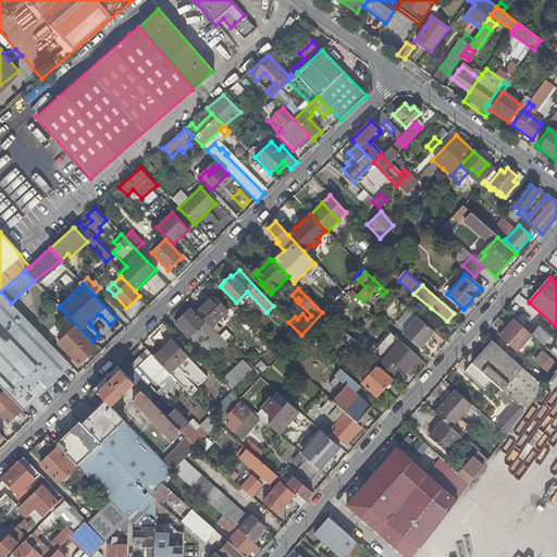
[(11,304),(0,292),(0,338),(47,387),(71,366),(11,304)]
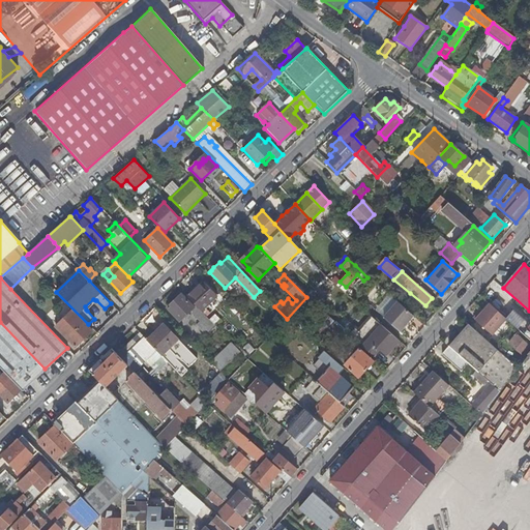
[(203,282),(186,296),(195,304),(200,311),(216,295),(203,282)]
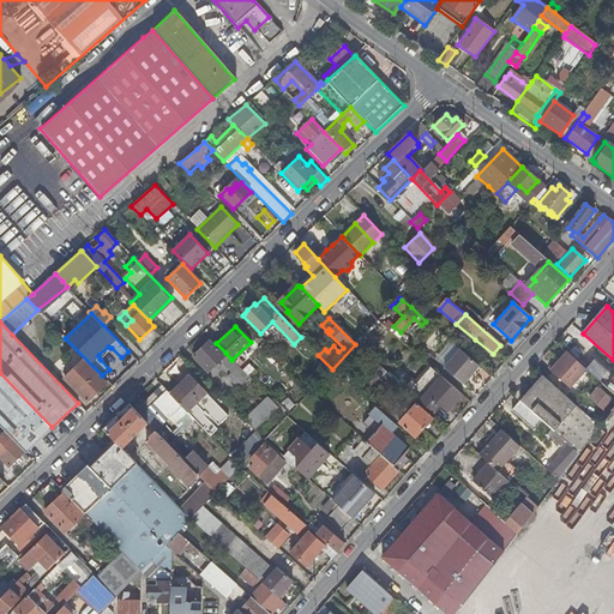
[(401,332),(393,326),(389,331),(396,337),(401,332)]
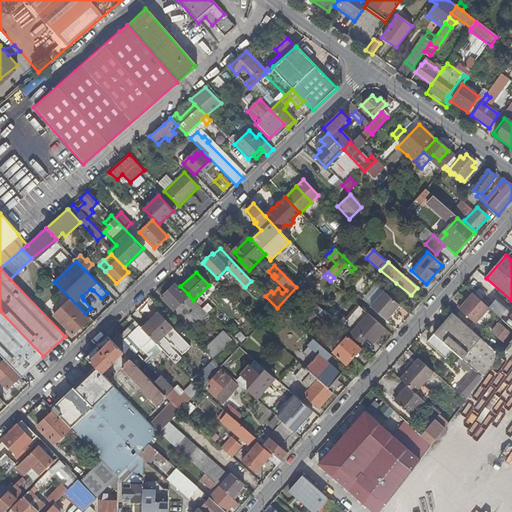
[(309,293),(323,278),(317,274),(304,288),(309,293)]
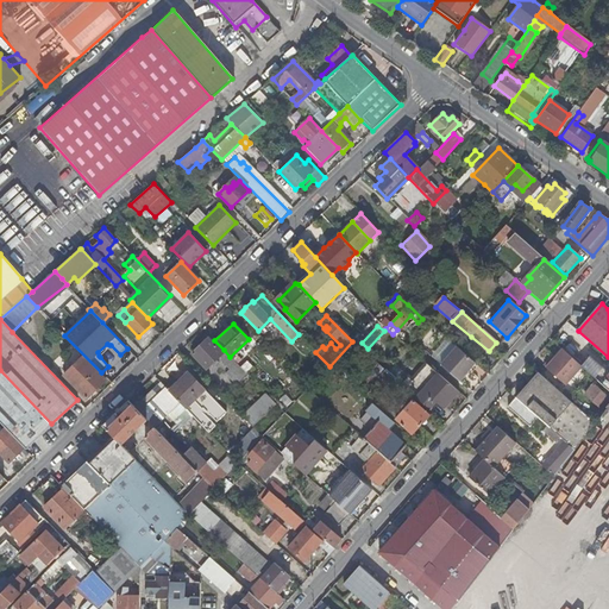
[(192,353),(206,368),(220,355),(220,359),(228,368),(233,372),(239,366),(230,357),(224,350),(221,352),(207,338),(192,353)]
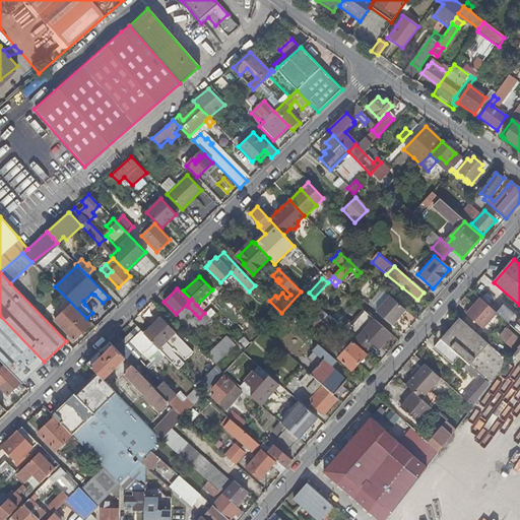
[(85,305),(94,295),(93,295),(91,294),(83,301),(84,304),(85,305)]
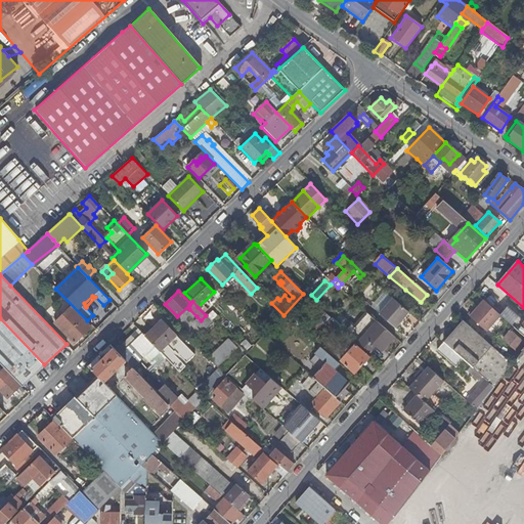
[(408,312),(393,299),(380,314),(395,328),(408,312)]
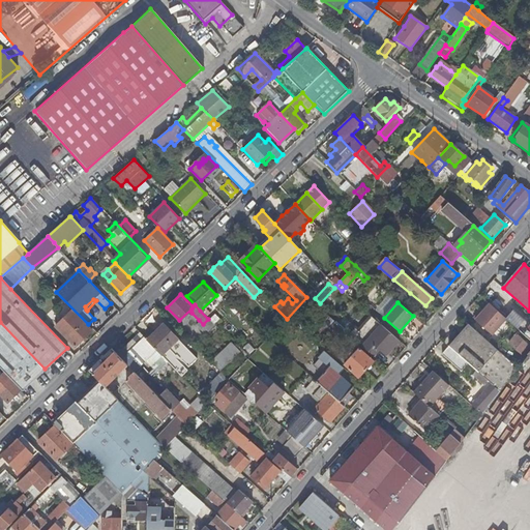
[(507,319),(490,303),(481,314),(479,312),(474,318),(494,334),(507,319)]
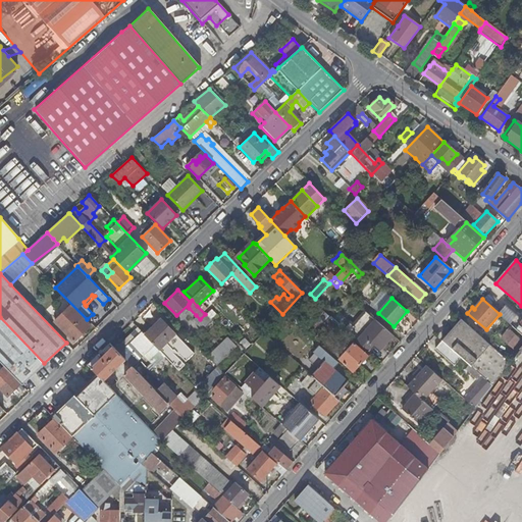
[(70,305),(54,321),(73,341),(90,324),(70,305)]
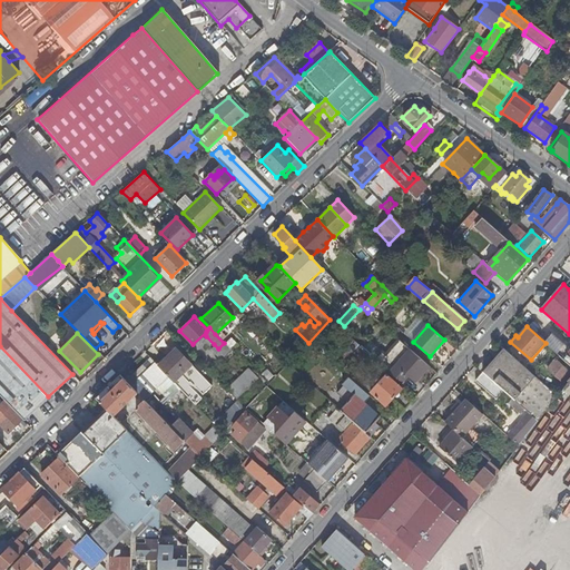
[(448,342),(444,340),(430,356),(432,359),(448,342)]
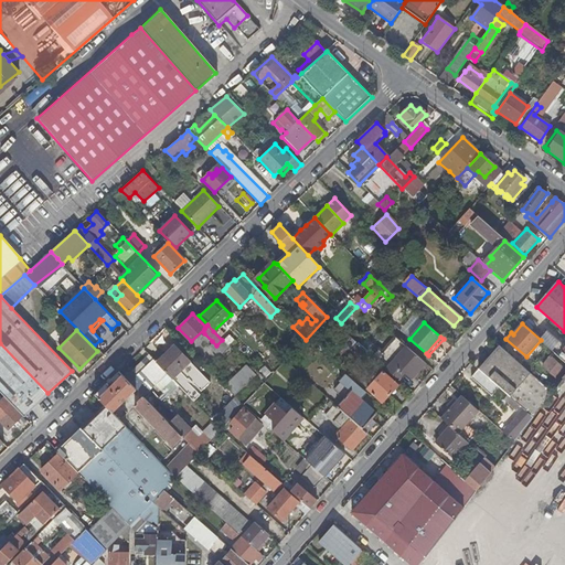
[(222,353),(228,347),(222,340),(216,345),(212,341),(209,345),(216,353),(220,351),(222,353)]
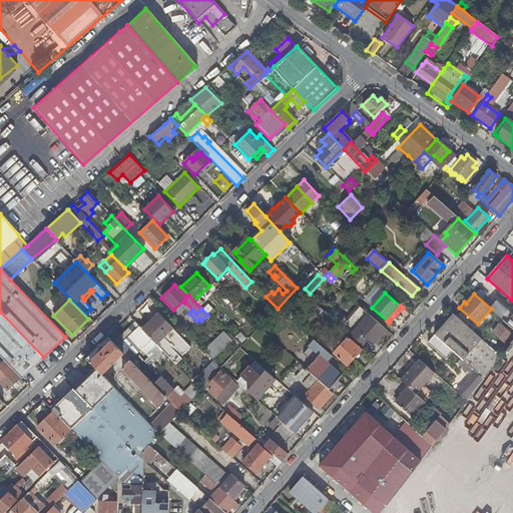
[(0,355),(5,360),(20,376),(22,378),(43,357),(0,312),(0,355)]
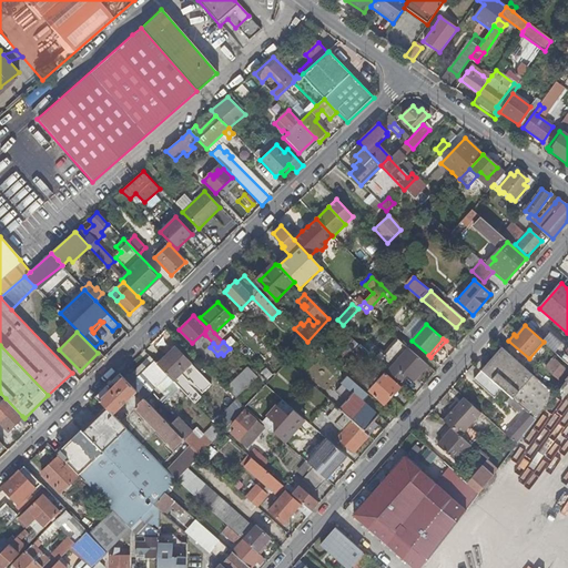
[(414,381),(428,365),(405,346),(385,368),(399,381),(406,374),(414,381)]
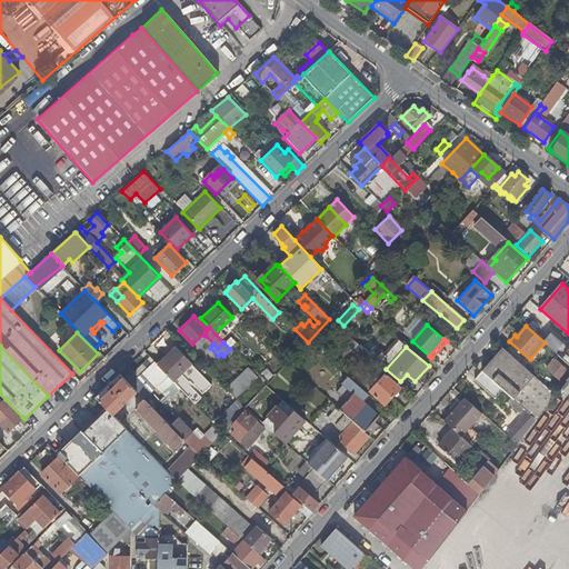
[(176,348),(158,366),(172,381),(190,363),(176,348)]
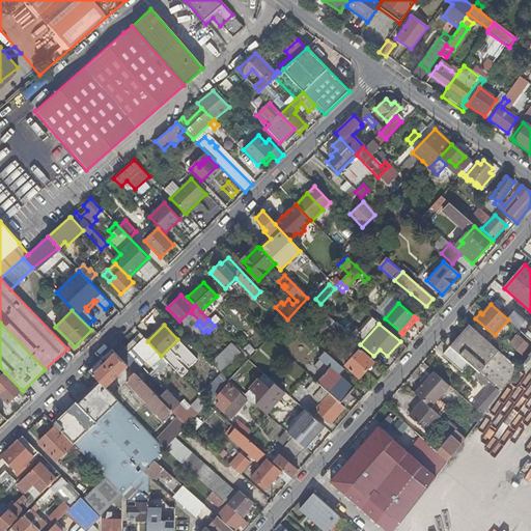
[(521,369),(470,326),(450,347),(470,364),(477,370),(488,381),(493,384),(502,392),(521,369)]
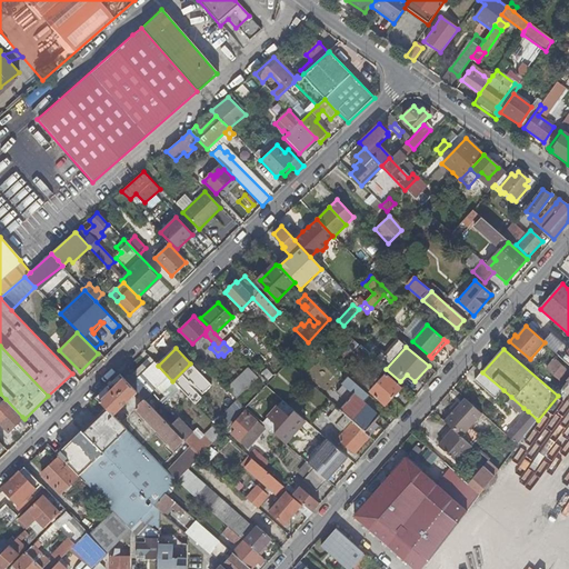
[(379,363),(370,356),(366,361),(375,369),(379,363)]
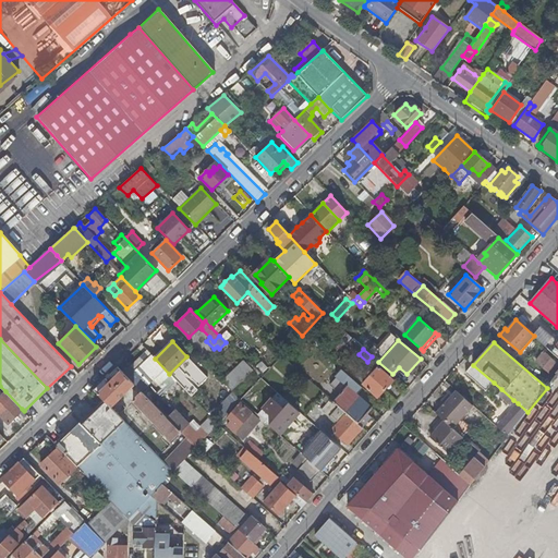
[(557,363),(546,352),(537,362),(550,373),(557,363)]
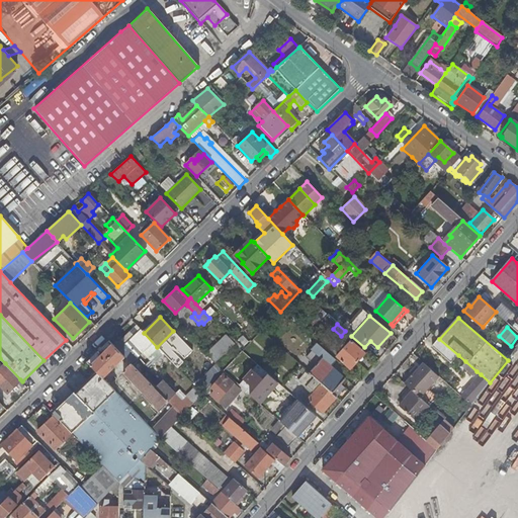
[(141,331),(126,345),(137,355),(151,342),(141,331)]
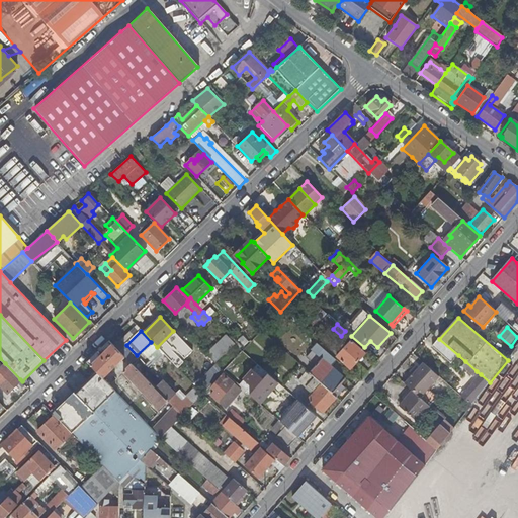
[(235,343),(226,334),(205,353),(213,362),(235,343)]
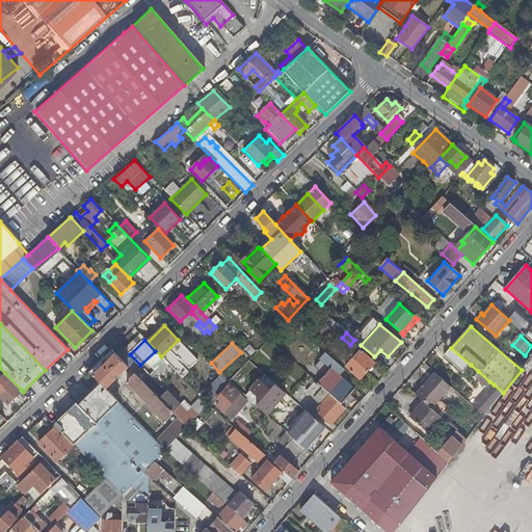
[(463,373),(471,365),(451,348),(445,355),(463,373)]
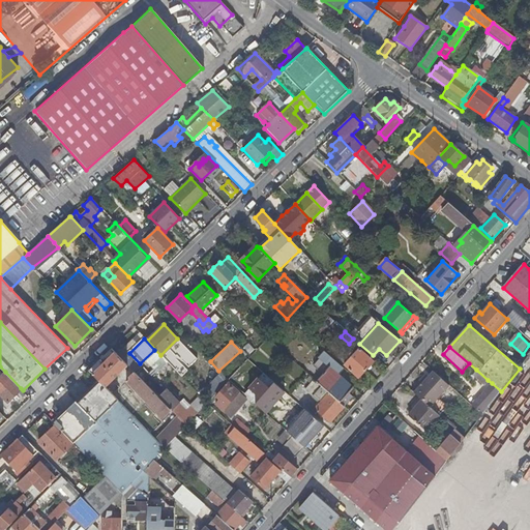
[(342,355),(335,361),(343,367),(345,365),(358,377),(374,360),(359,348),(354,354),(352,353),(350,355),(352,356),(350,359),(348,361),(342,355)]
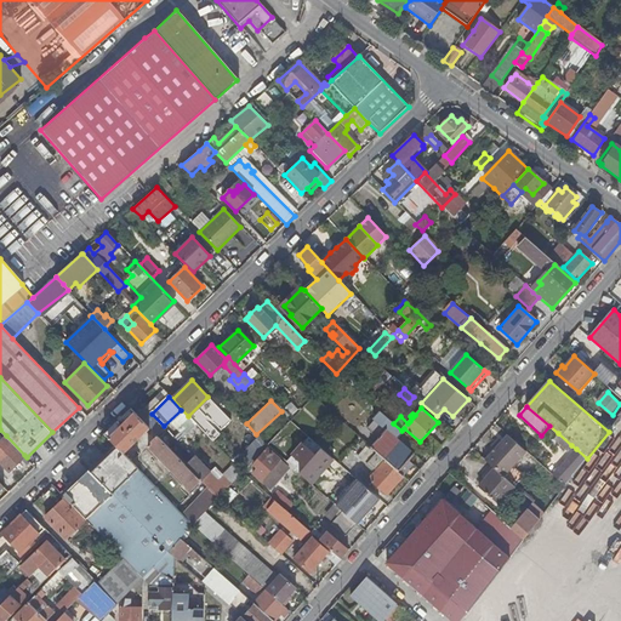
[(117,446),(124,453),(149,428),(130,409),(104,433),(117,446)]
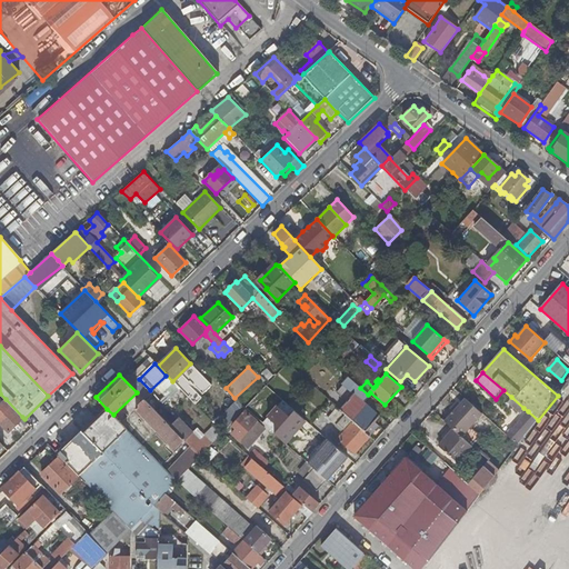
[(360,388),(359,387),(339,409),(365,431),(365,432),(368,436),(369,436),(378,426),(376,423),(381,417),(379,415),(378,415),(363,402),(369,396),(368,395),(360,388)]
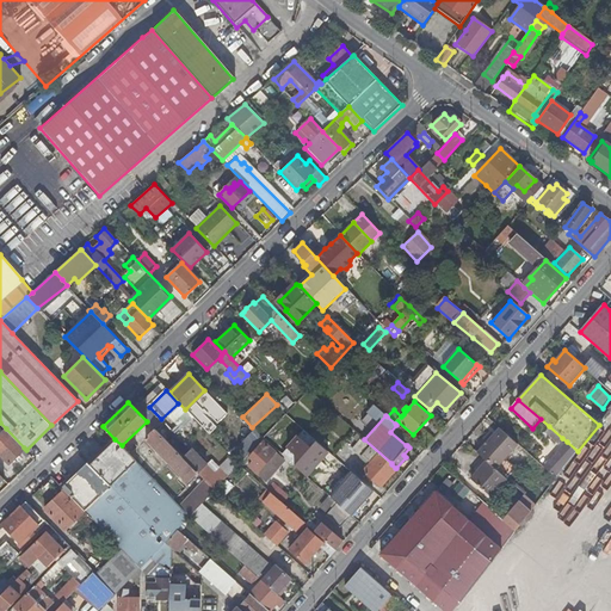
[(290,423),(284,417),(277,425),(283,431),(290,423)]
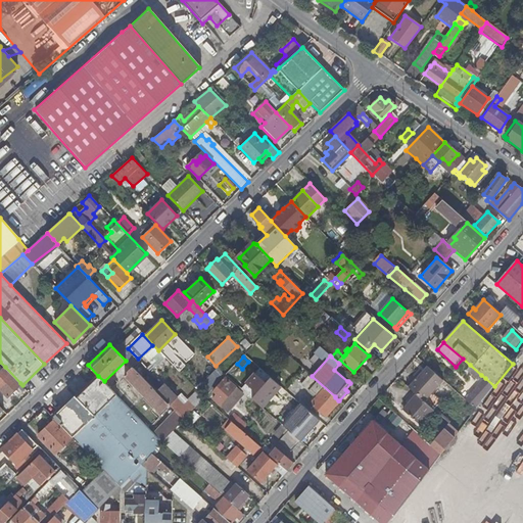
[(481,375),(470,365),(467,369),(478,378),(481,375)]
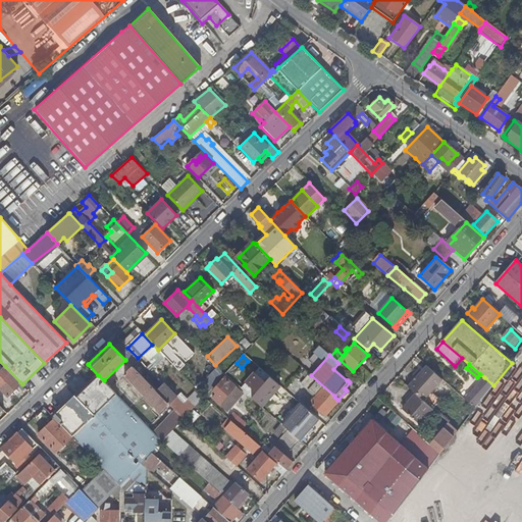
[(124,375),(133,367),(131,365),(122,373),(124,375)]
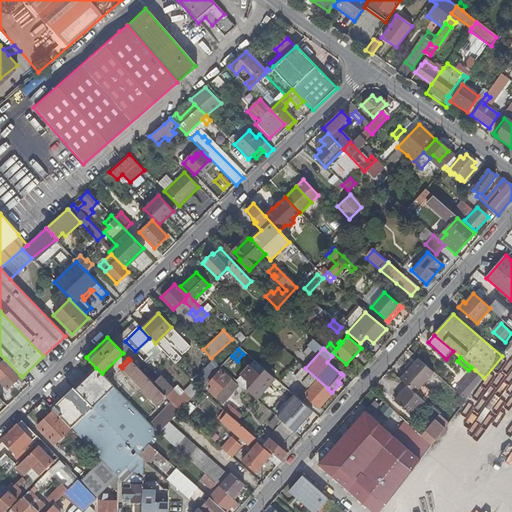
[(435,372),(419,358),(401,379),(409,386),(416,393),(433,374),(435,372)]
